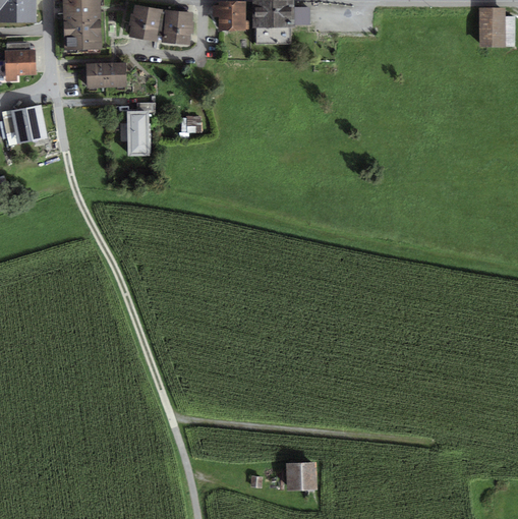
[(0,0),(0,17),(32,17),(31,0),(0,0)]
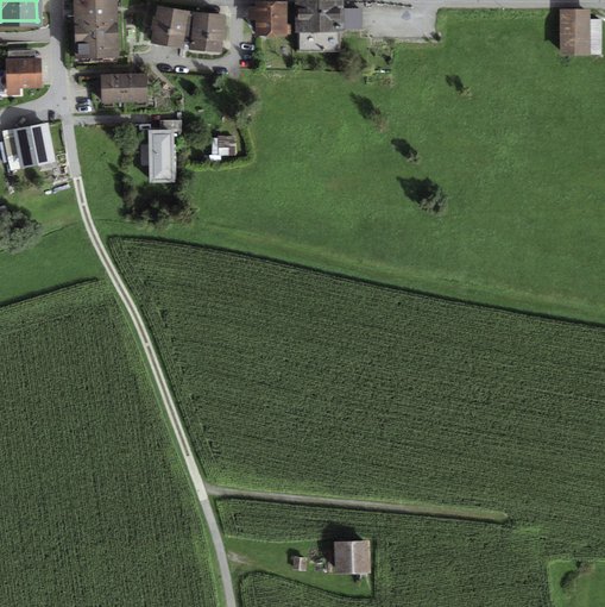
[(74,0),(76,54),(113,52),(112,0),(74,0)]
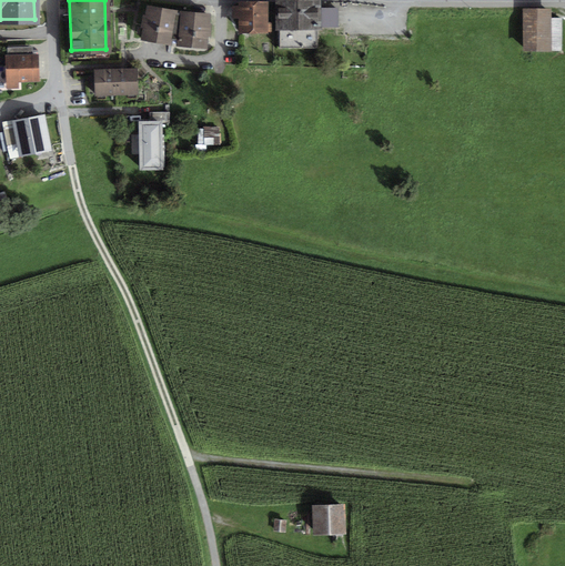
[(275,0),(276,46),(313,44),(312,26),(318,26),(316,0),(275,0)]
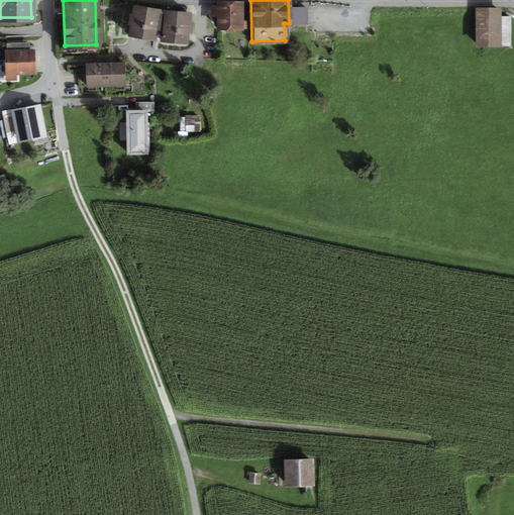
[(240,1),(216,1),(216,26),(240,26),(240,1)]
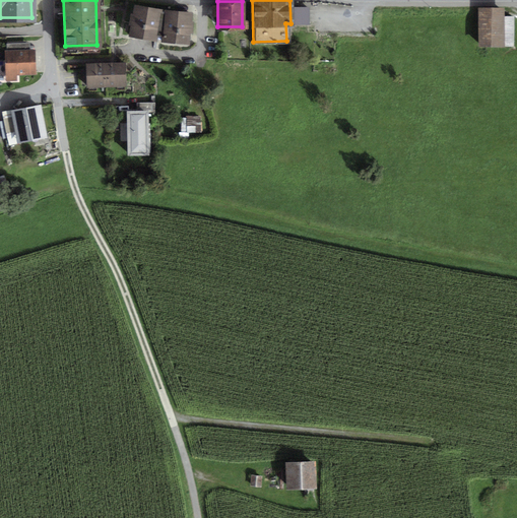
[(189,12),(133,4),(129,33),(185,41),(189,12)]
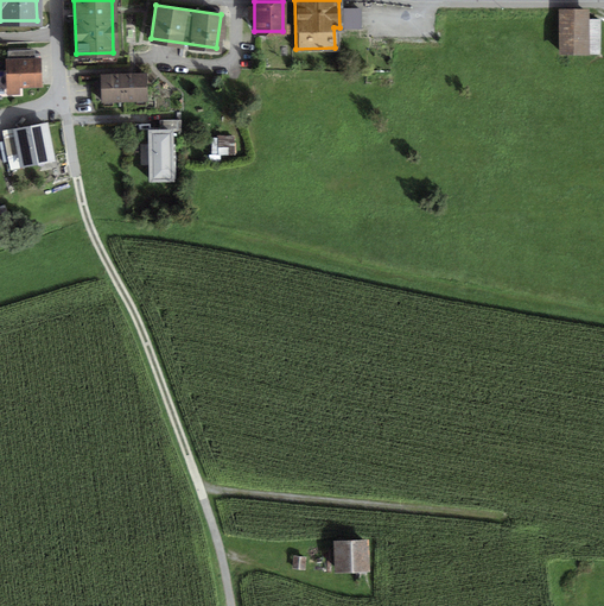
[(591,8),(560,10),(561,56),(591,55),(602,55),(602,18),(591,18),(591,8)]
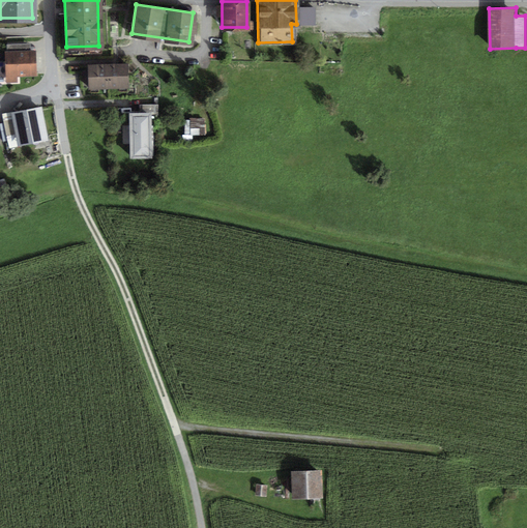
[(38,47),(5,46),(5,85),(20,85),(20,76),(37,77),(38,47)]
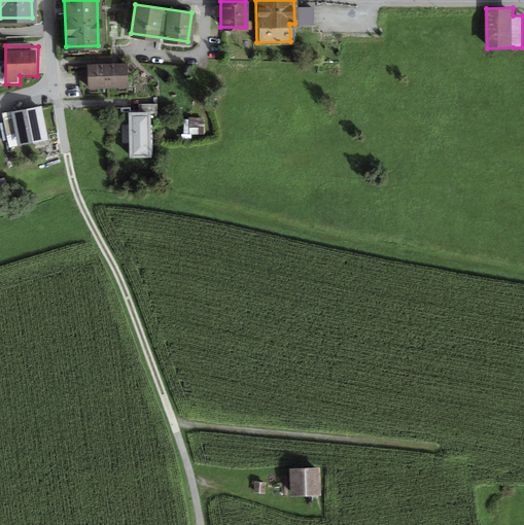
[(124,62),(85,64),(86,88),(126,84),(124,62)]
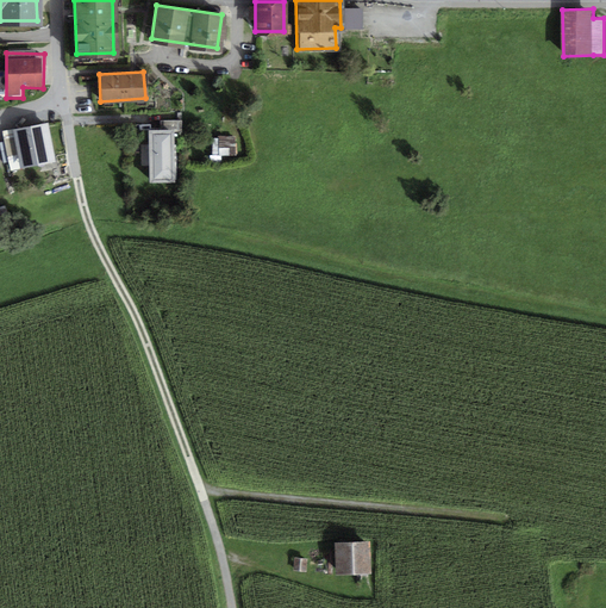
[(50,124),(16,130),(22,168),(56,162),(50,124)]
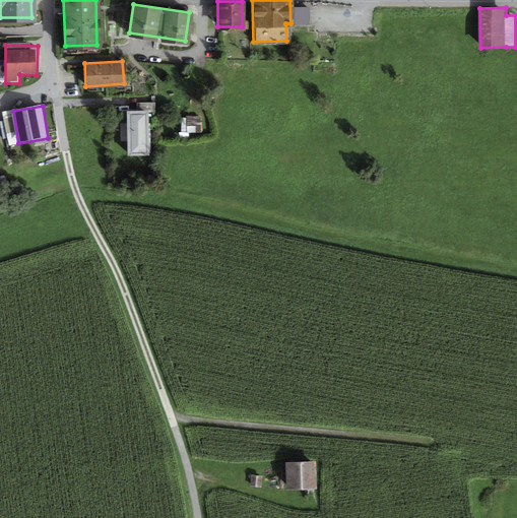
[(143,111),(126,111),(127,151),(144,151),(143,111)]
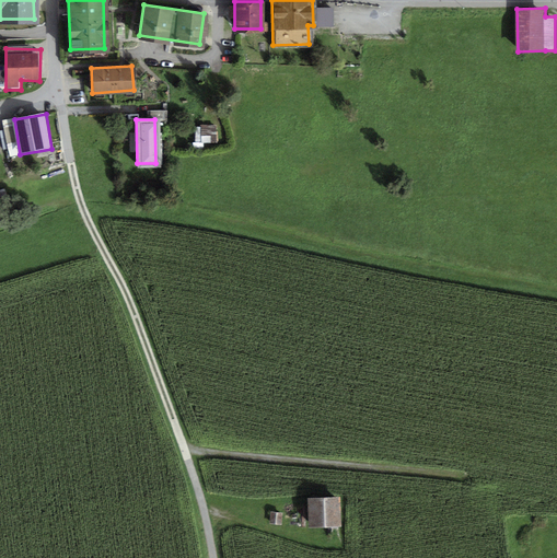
[(193,126),(194,144),(217,143),(216,125),(193,126)]
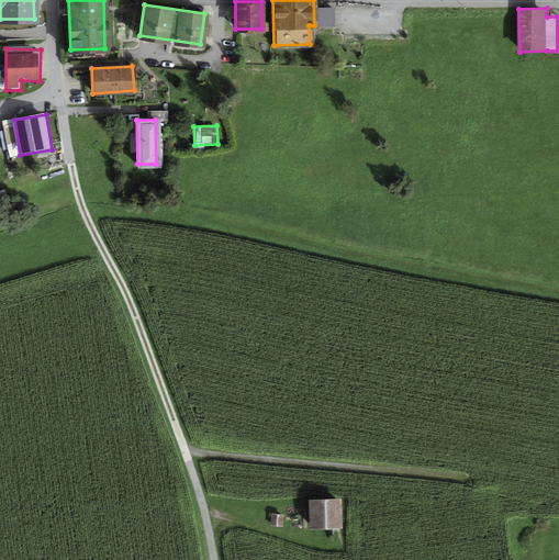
[(345,499),(313,500),(313,527),(346,526),(345,499)]
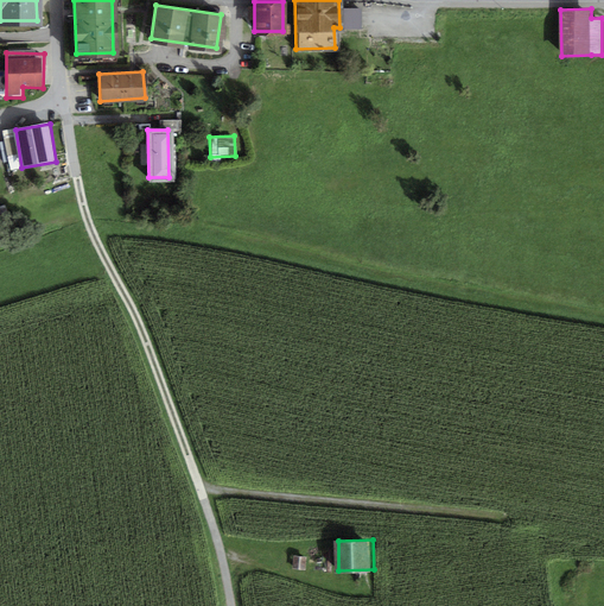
[(305,557),(292,556),(292,568),(305,569),(305,557)]
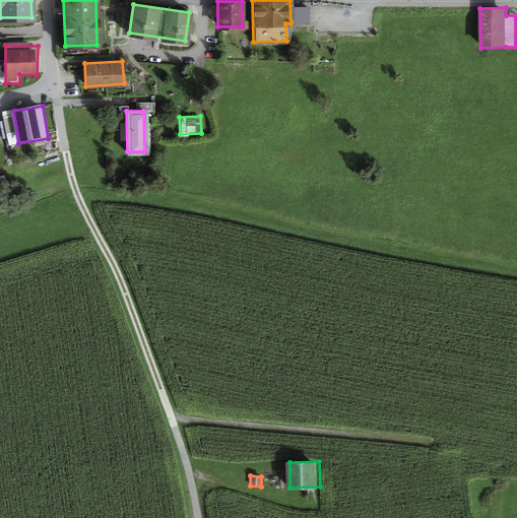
All buildings are outlined.
